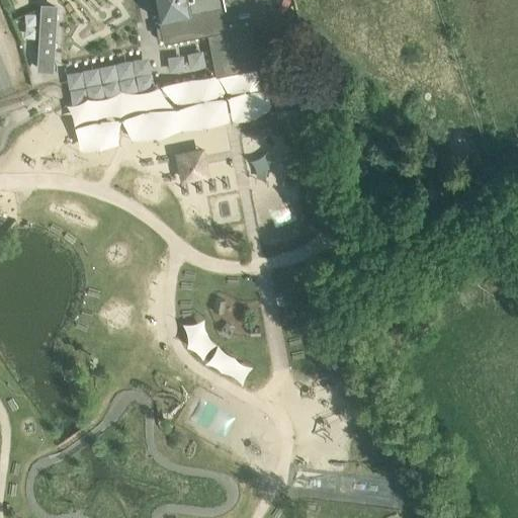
[(154,0),(160,25),(156,26),(158,37),(162,36),(164,42),(208,33),(209,38),(221,35),(220,31),(267,21),(262,0),(154,0)]
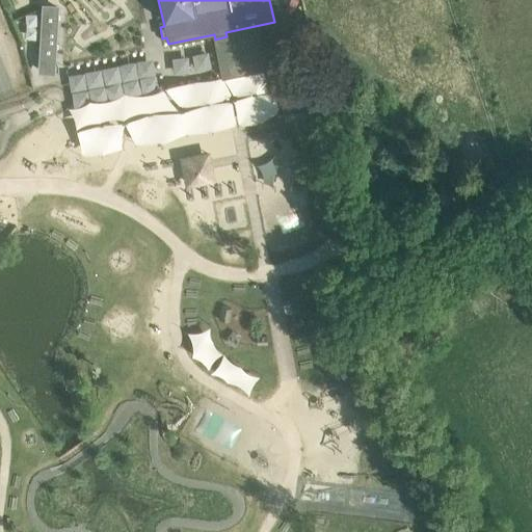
[(58,8),(41,7),(37,69),(55,70),(58,8)]
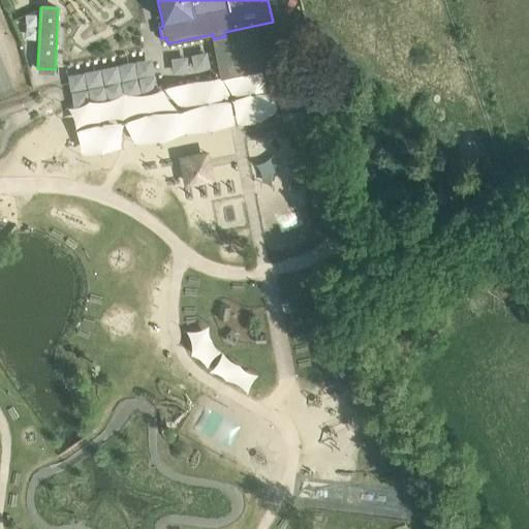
[(243,116),(277,107),(273,91),(239,99),(243,116)]
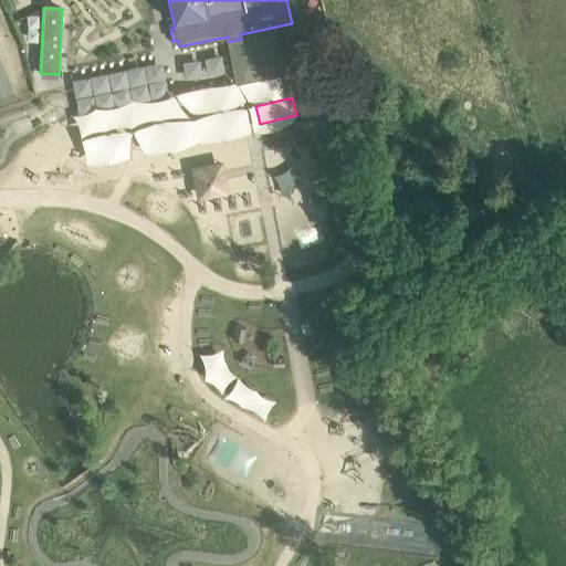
[(244,112),(144,124),(146,140),(245,129),(244,112)]
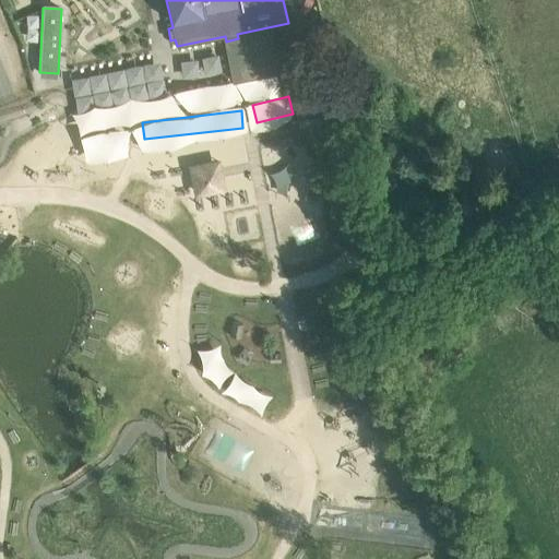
[(87,153),(126,150),(123,132),(86,137),(87,153)]
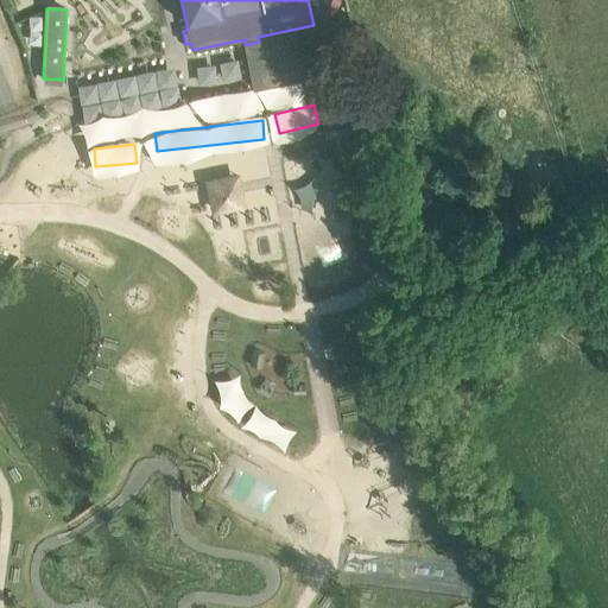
[(209,175),(214,210),(247,207),(242,171),(209,175)]
